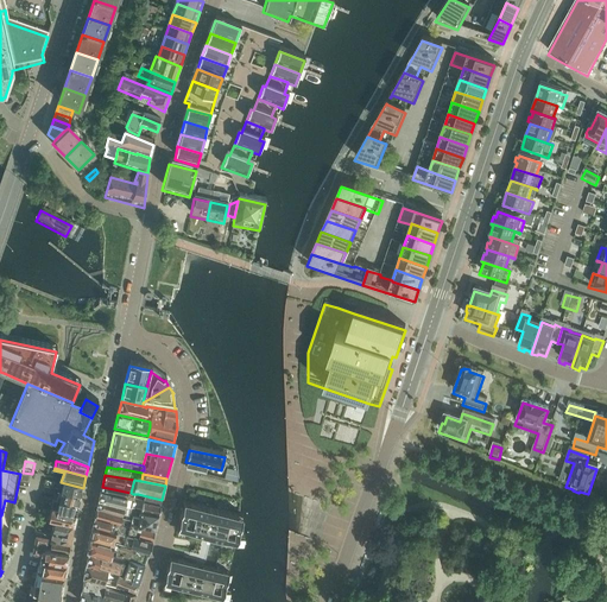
[(61,496),(80,500),(82,490),(63,487),(61,496)]
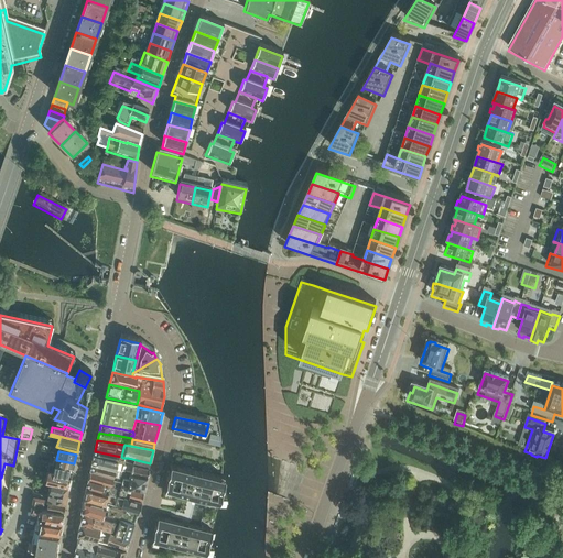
[(128,458),(123,458),(121,457),(95,451),(93,459),(126,466),(128,458)]
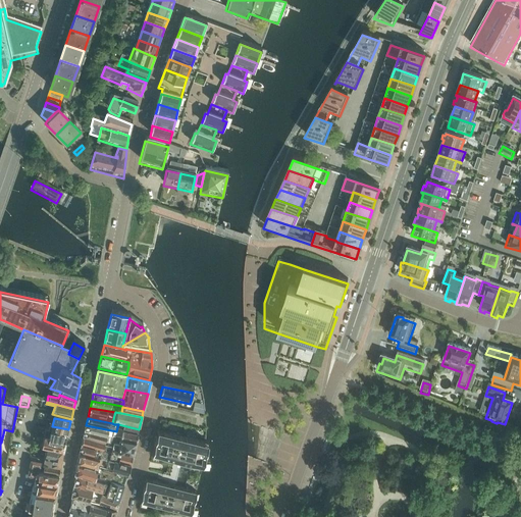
[(137,436),(139,429),(118,424),(116,431),(137,436)]
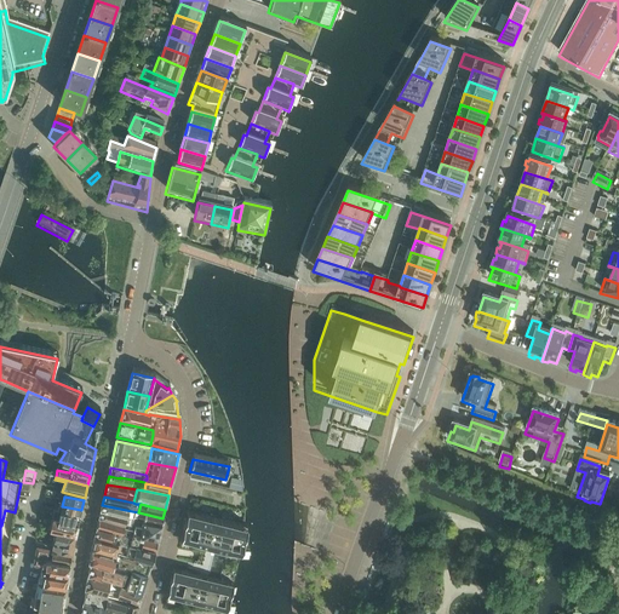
[(162,518),(138,512),(102,505),(99,514),(133,521),(143,522),(161,526),(162,518)]
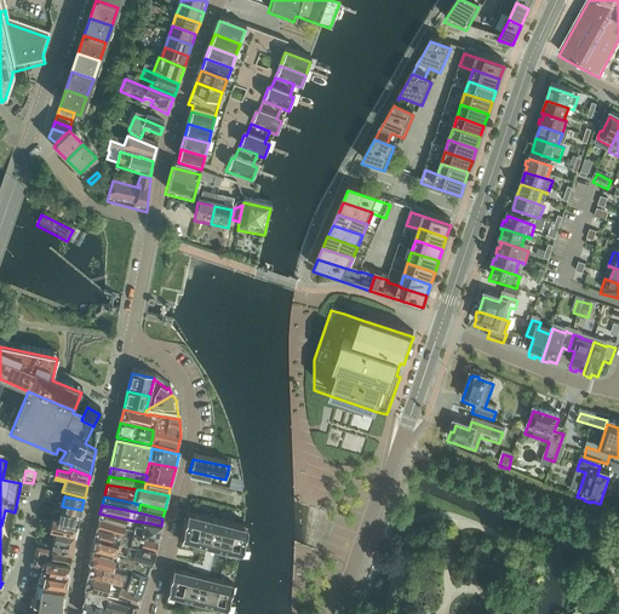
[(62,506),(59,515),(61,515),(79,520),(81,510),(62,506)]
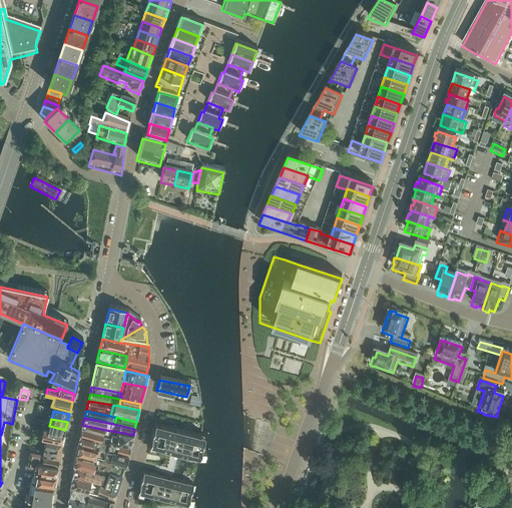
[(45,442),(61,447),(63,438),(52,436),(48,431),(50,426),(49,426),(44,425),(40,441),(45,442)]
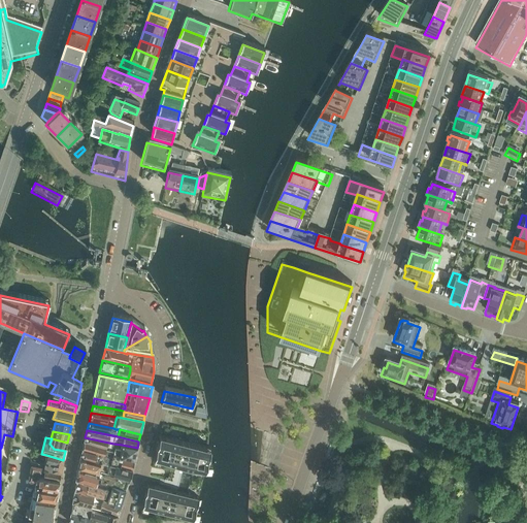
[(122,445),(113,444),(85,437),(84,444),(114,451),(120,453),(122,445)]
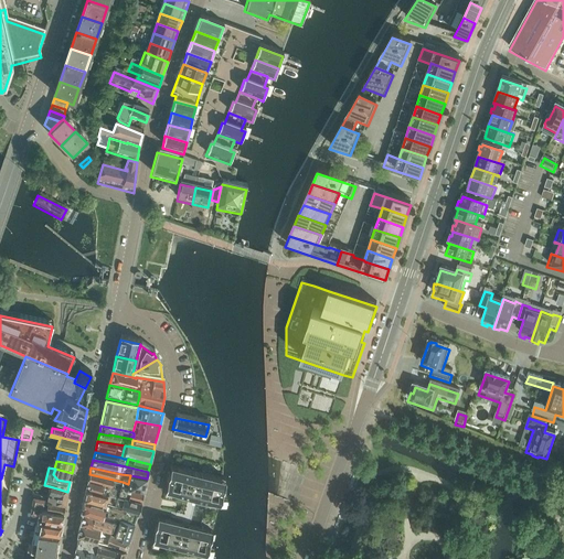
[(70,482),(72,473),(55,469),(53,474),(57,480),(70,482)]
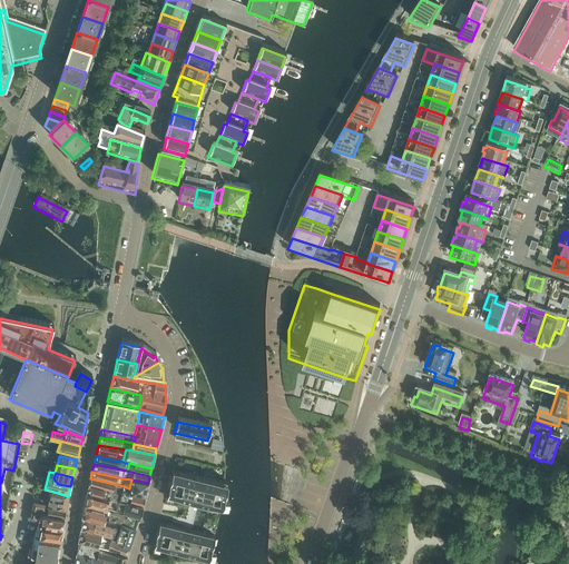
[(227,487),(172,474),(166,498),(222,512),(227,487)]
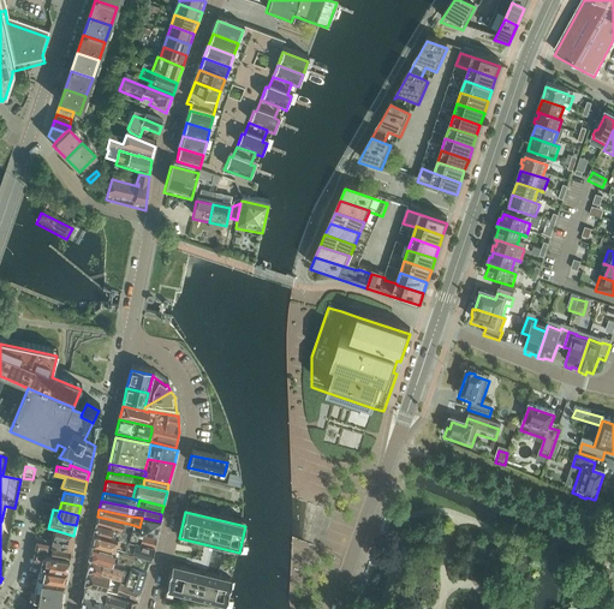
[(126,544),(129,545),(131,537),(132,533),(131,533),(133,525),(97,517),(95,527),(117,533),(114,542),(126,544)]
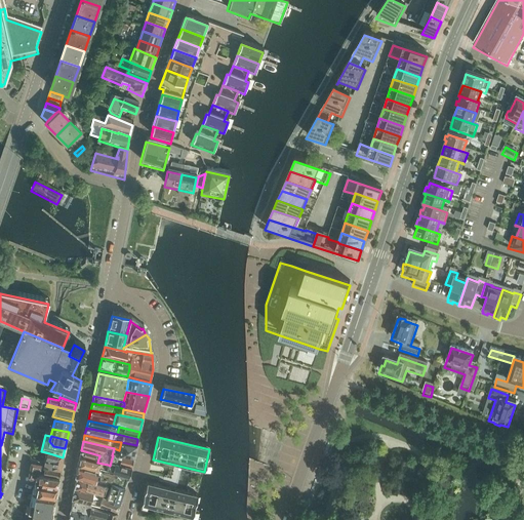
[(112,455),(113,455),(133,461),(136,445),(121,442),(119,450),(114,448),(112,455)]
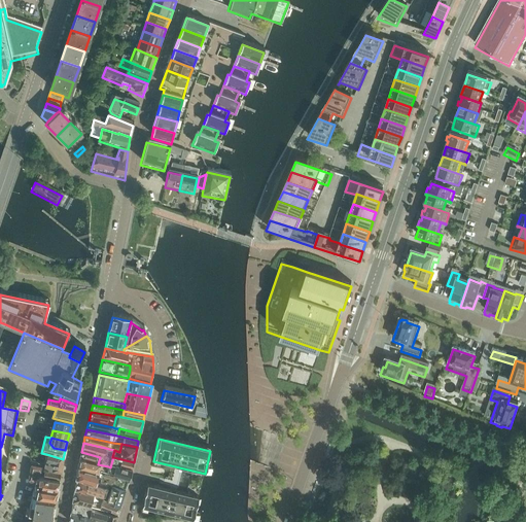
[(100,457),(81,452),(79,459),(98,464),(100,457)]
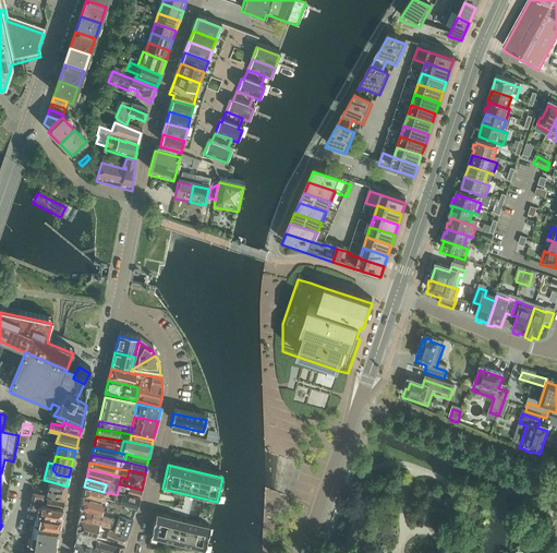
[(31,493),(29,496),(33,497),(37,499),(36,502),(38,502),(38,501),(41,502),(41,500),(64,504),(67,487),(49,481),(46,496),(31,493)]
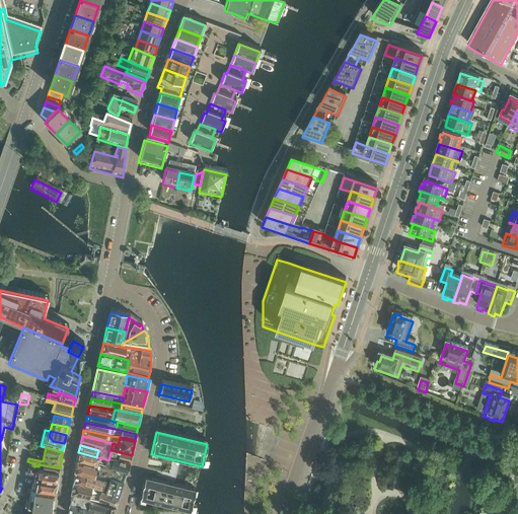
[(108,460),(130,465),(132,455),(112,450),(111,453),(108,460)]
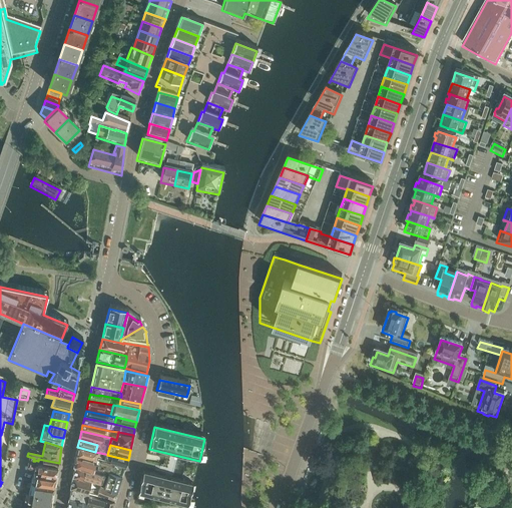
[(105,454),(95,452),(77,447),(75,456),(75,457),(102,464),(103,463),(104,459),(105,454)]
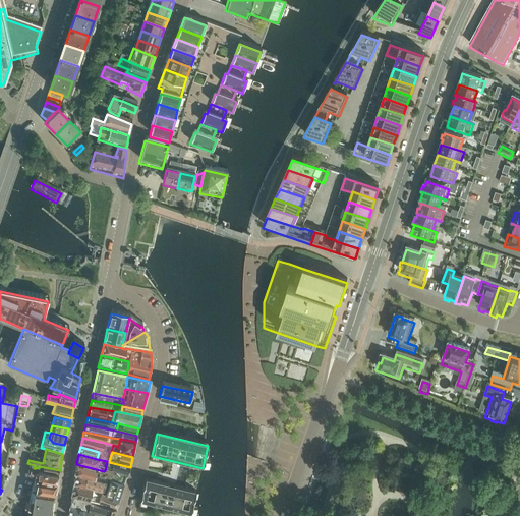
[(107,461),(106,466),(105,470),(127,476),(130,467),(109,462),(107,461)]
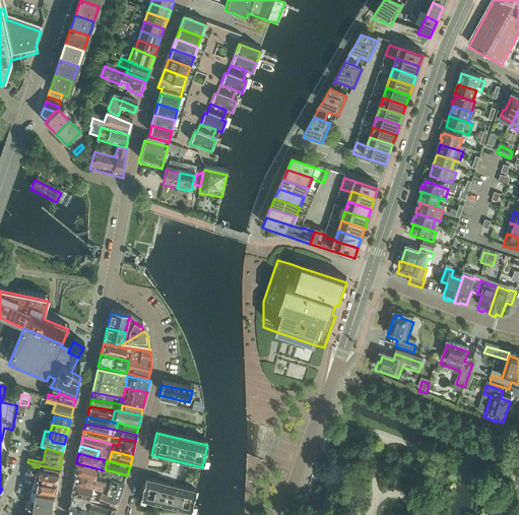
[(27,476),(37,478),(36,483),(40,484),(57,487),(58,477),(40,474),(41,468),(39,467),(36,466),(36,467),(34,467),(35,464),(30,463),(27,476)]
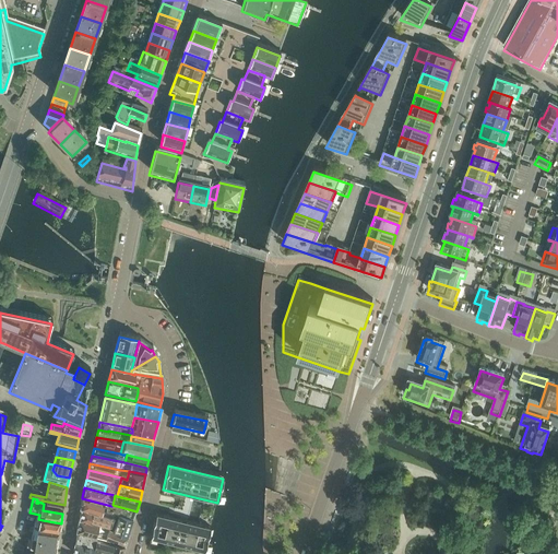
[(108,513),(107,516),(118,519),(119,518),(132,522),(135,513),(111,506),(82,498),(80,510),(82,510),(104,517),(106,511),(108,513)]
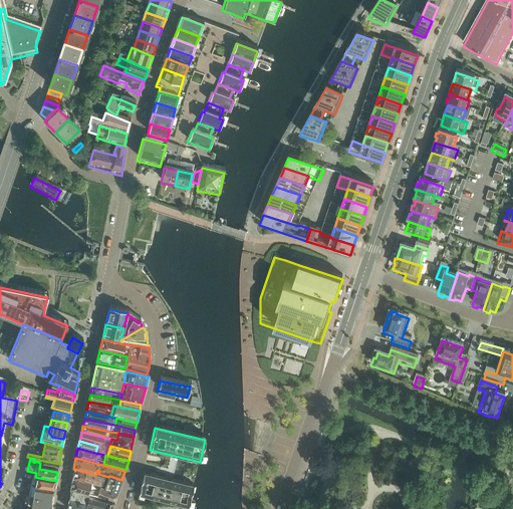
[(39,469),(57,472),(59,464),(38,460),(38,462),(40,463),(39,469)]
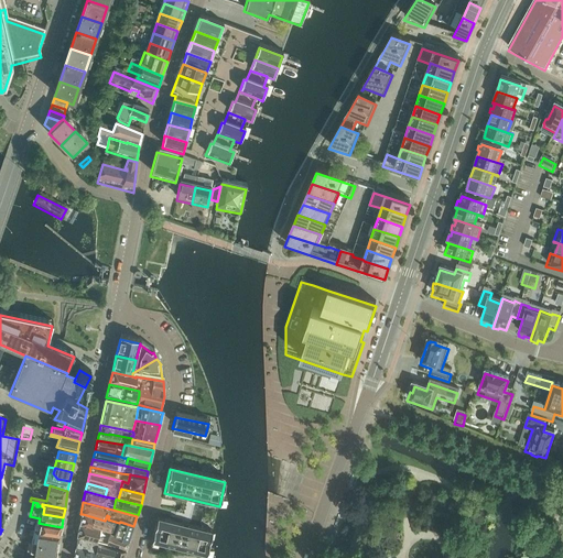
[(117,524),(105,521),(83,514),(79,526),(100,532),(112,537),(117,524)]
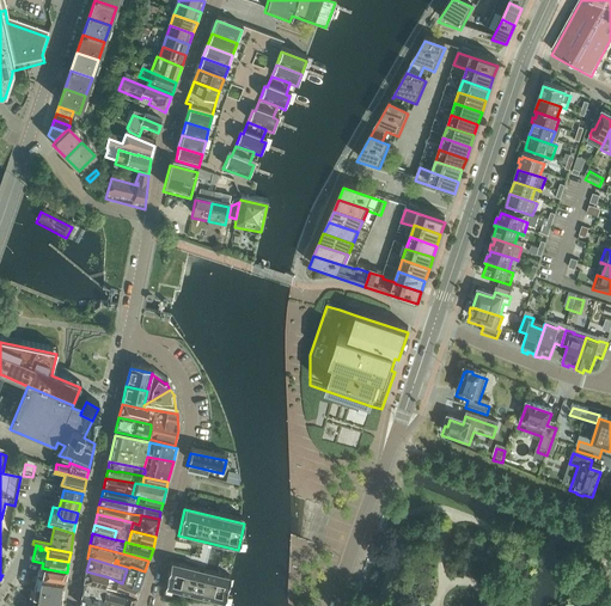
[(130,567),(129,568),(123,585),(139,591),(145,571),(130,567)]
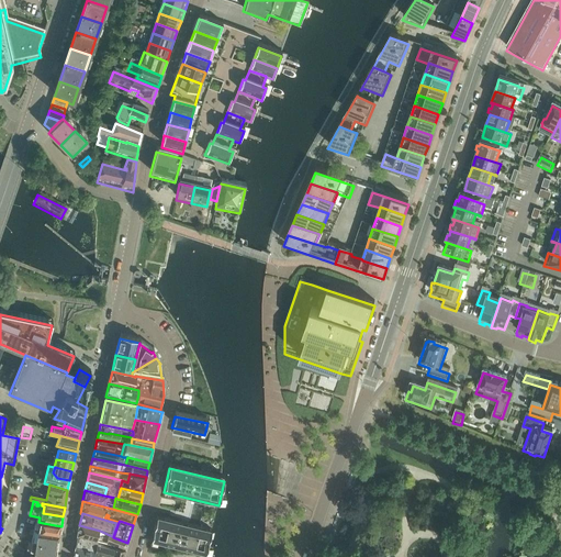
[(205,556),(211,534),(156,521),(150,544),(197,556),(205,556)]
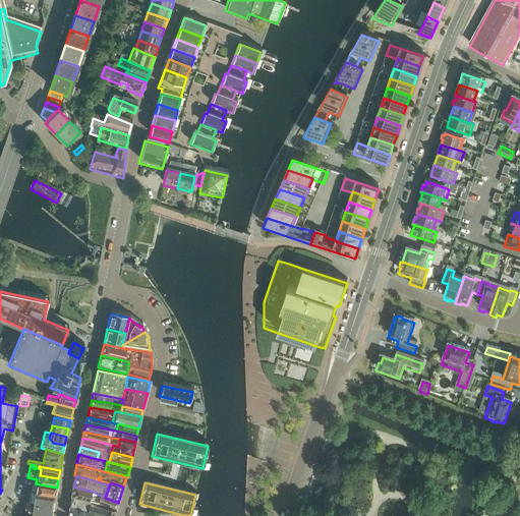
[(35,483),(33,491),(36,493),(35,494),(55,498),(57,488),(40,484),(36,483),(35,483)]
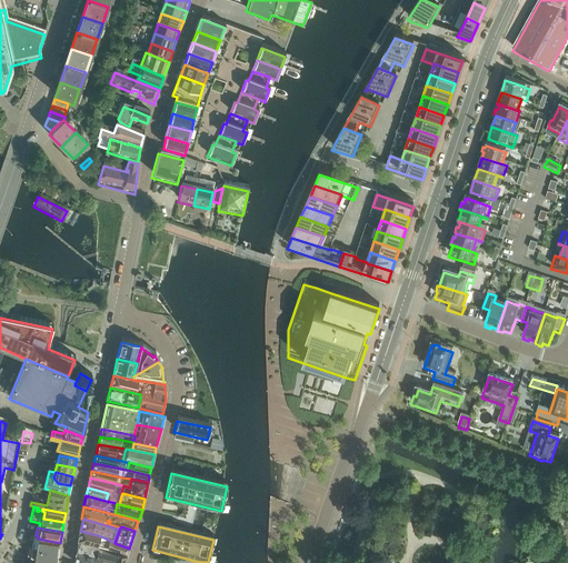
[(115,543),(113,542),(101,536),(80,531),(78,544),(108,552),(108,553),(109,553),(109,552),(127,558),(129,549),(115,543)]
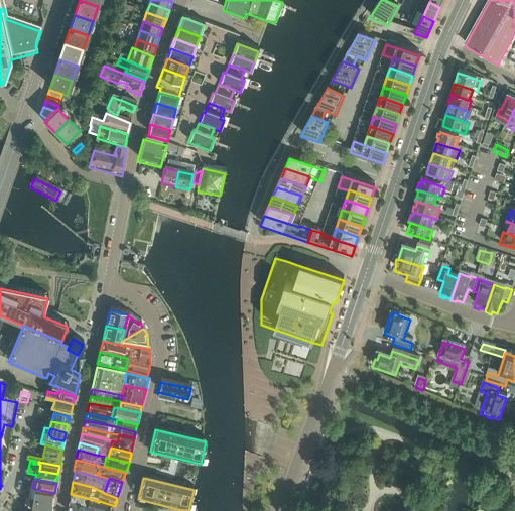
[(35,488),(32,486),(31,485),(31,486),(29,499),(52,503),(54,493),(34,489),(35,488)]
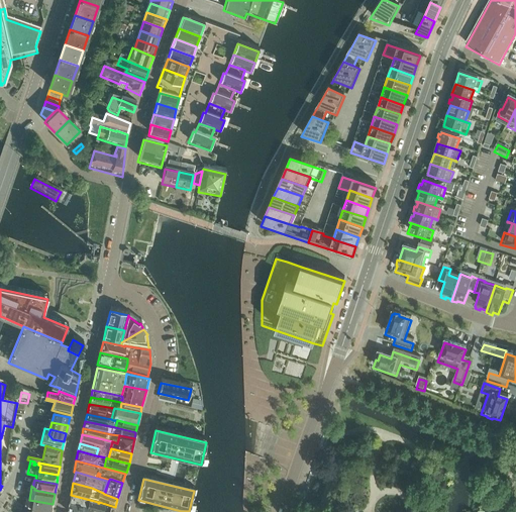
[(103,506),(97,504),(98,503),(98,502),(71,495),(69,506),(90,511),(104,511),(105,506),(103,506)]
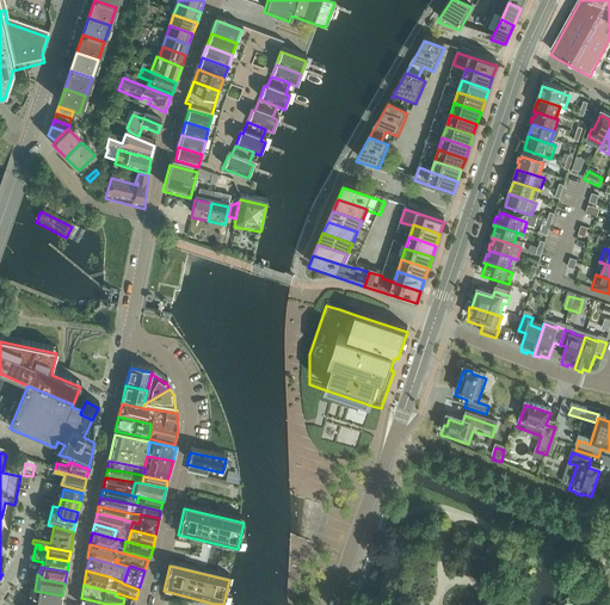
[(32,602),(35,603),(38,604),(61,604),(62,596),(35,591),(32,602)]
